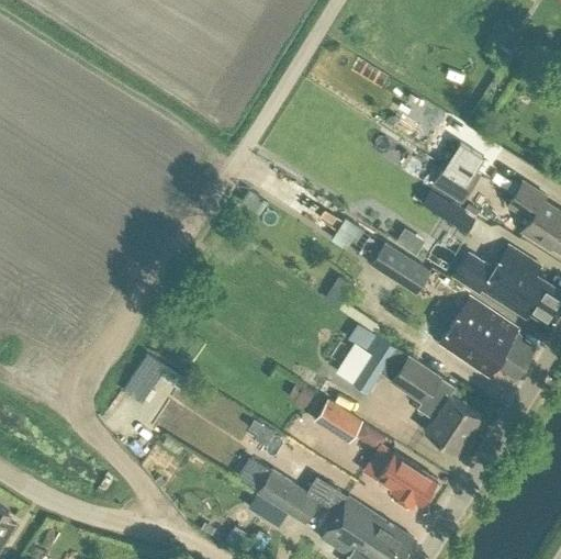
[(462,140),(445,168),(471,185),(487,155),(462,140)]
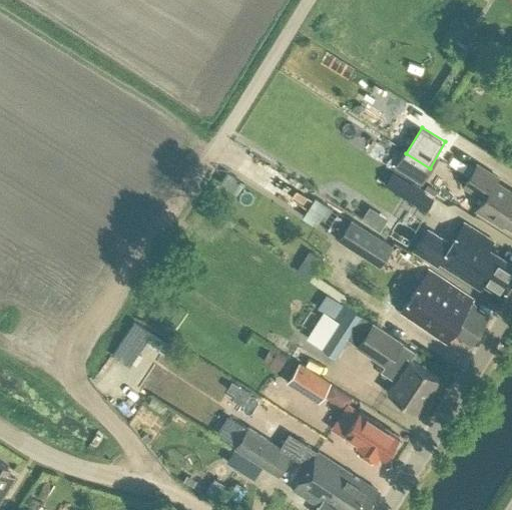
[(421,182),(430,168),(406,153),(397,168),(421,182)]
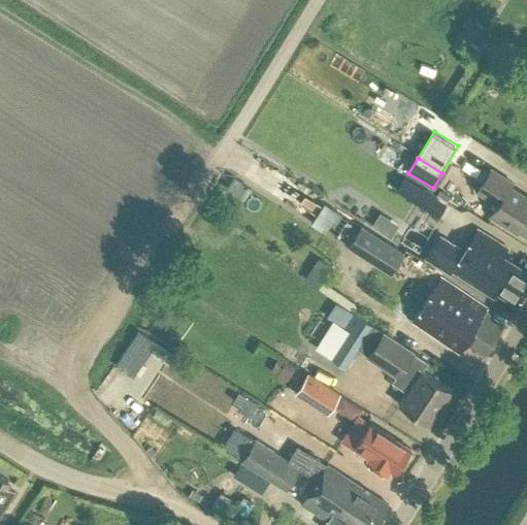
[(526,198),(511,188),(513,185),(491,170),(476,193),(497,206),(490,218),(517,234),(519,231),(526,235),(526,198)]
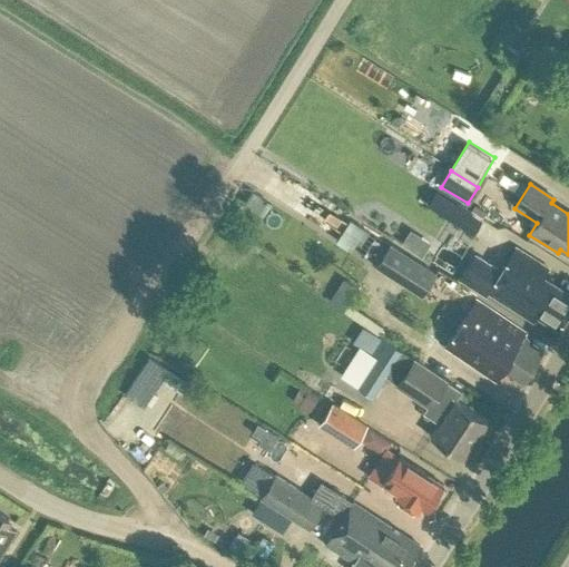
[(437,194),(429,207),(476,237),(484,224),(437,194)]
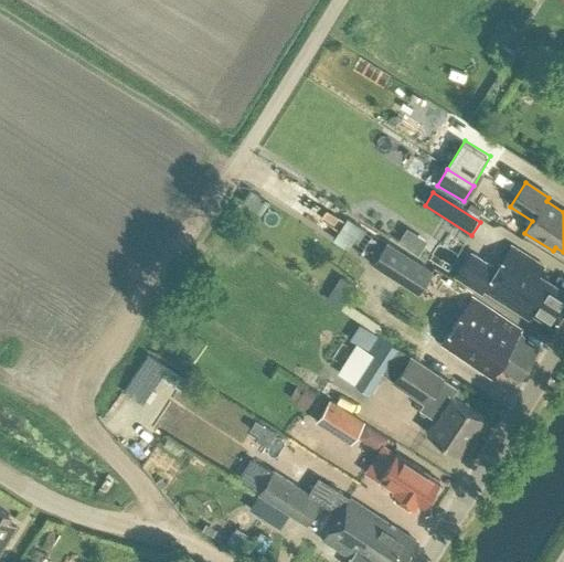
[(418,294),(432,273),(385,243),(371,264),(418,294)]
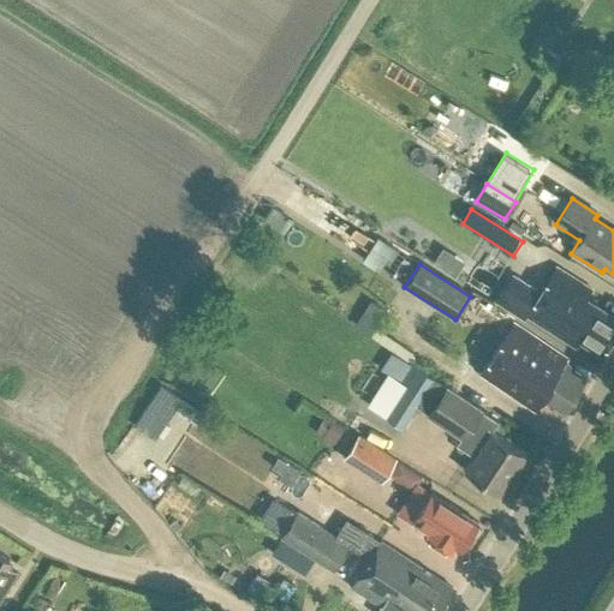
[(513,279),(496,305),(523,322),(526,317),(577,348),(580,342),(602,355),(613,337),(613,318),(586,301),(592,292),(556,269),(540,295),(513,279)]
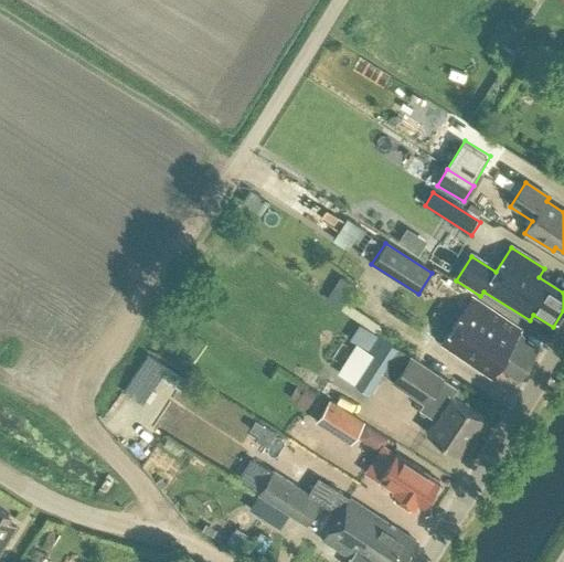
[(341,309),(350,297),(337,288),(328,300),(341,309)]
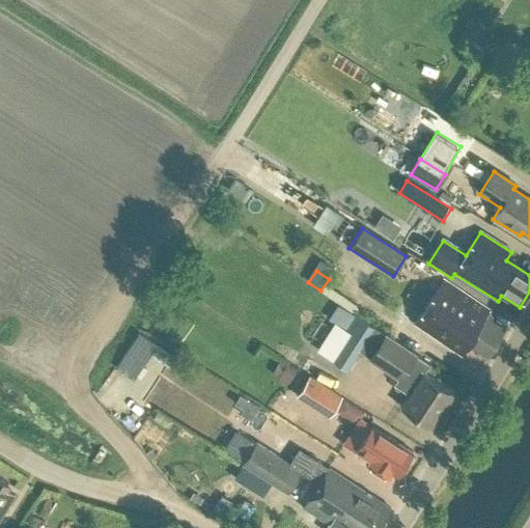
[(505,332),(484,318),(489,312),(443,282),(415,325),(459,355),(467,344),(487,358),(505,332)]
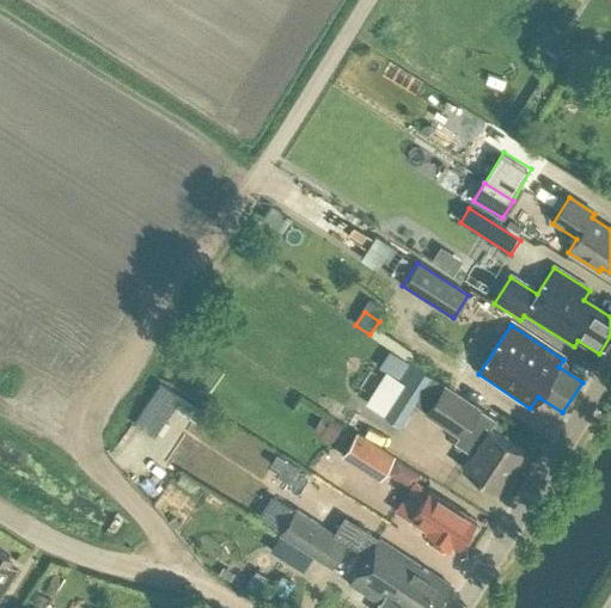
[(399,382),(411,364),(391,351),(380,369),(388,374),(399,382)]
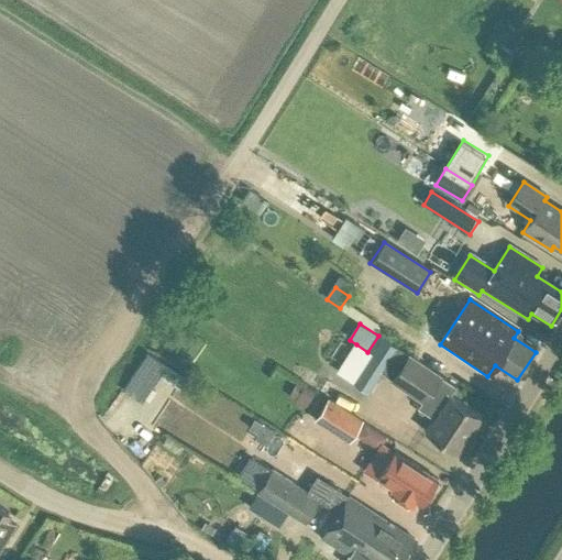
[(382,373),(397,349),(378,336),(367,352),(373,355),(367,363),(382,373)]
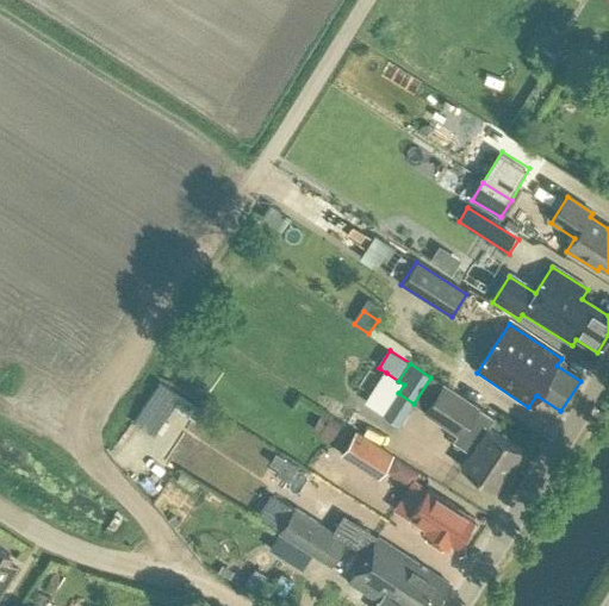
[(175,408),(182,398),(161,383),(135,424),(156,438),(175,408)]
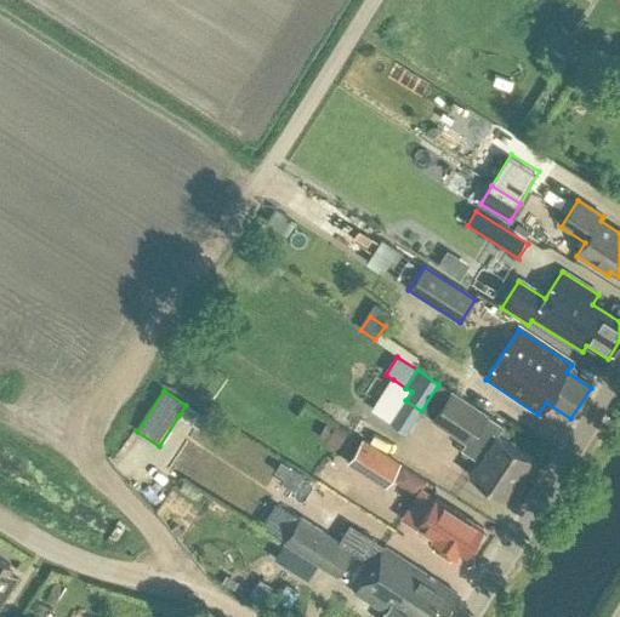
[(506,501),(532,461),(489,433),(496,422),(449,390),(431,418),(467,443),(462,451),(479,462),(470,476),(506,501)]
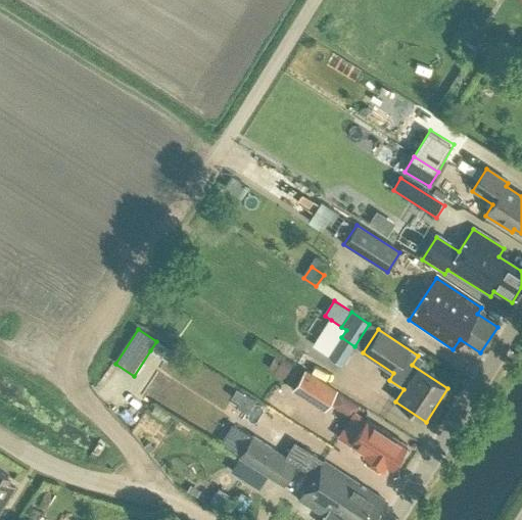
[(175,352),(156,341),(150,350),(158,356),(168,362),(175,352)]
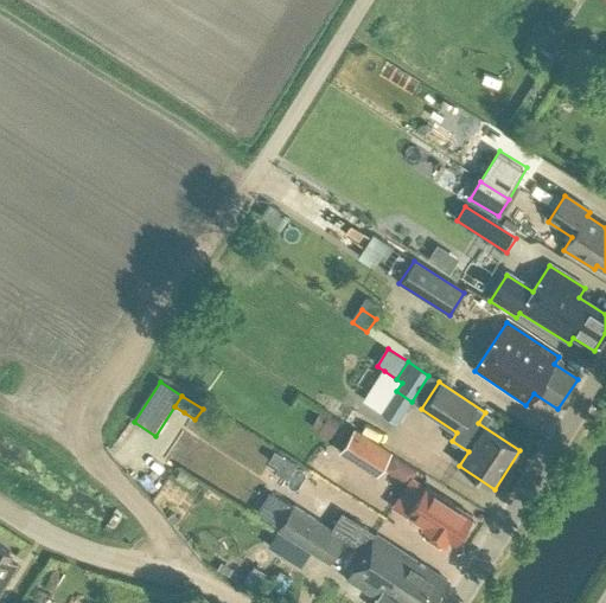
[(393,412),(384,427),(428,454),(437,440),(393,412)]
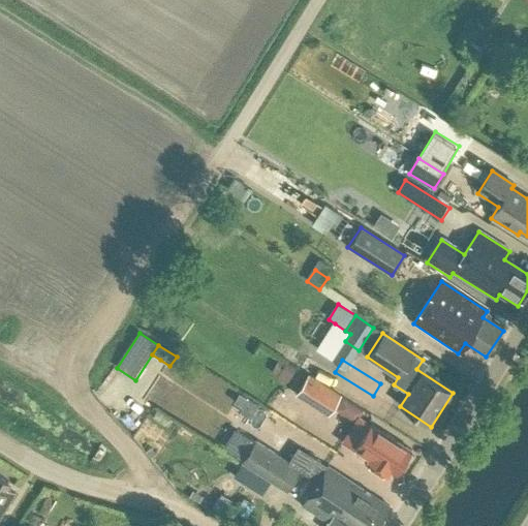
[(286,382),(296,368),(284,362),(276,376),(286,382)]
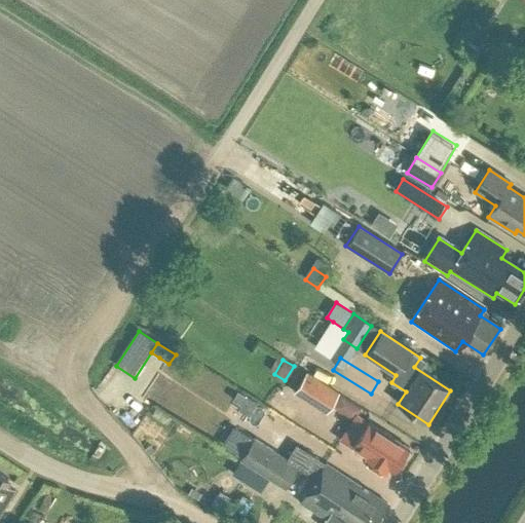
[(325,412),(337,391),(306,371),(293,391),(325,412)]
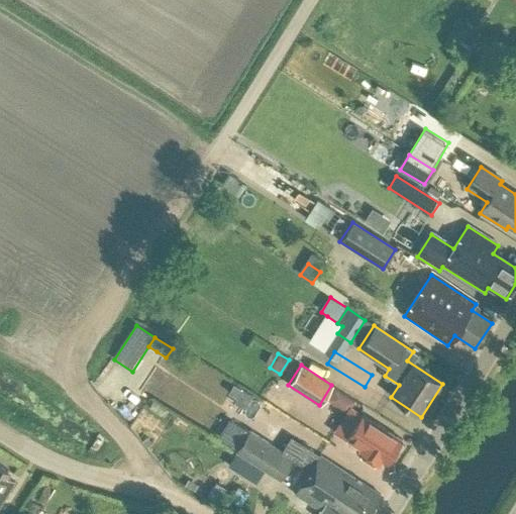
[(242,392),(234,405),(244,412),(252,398),(242,392)]
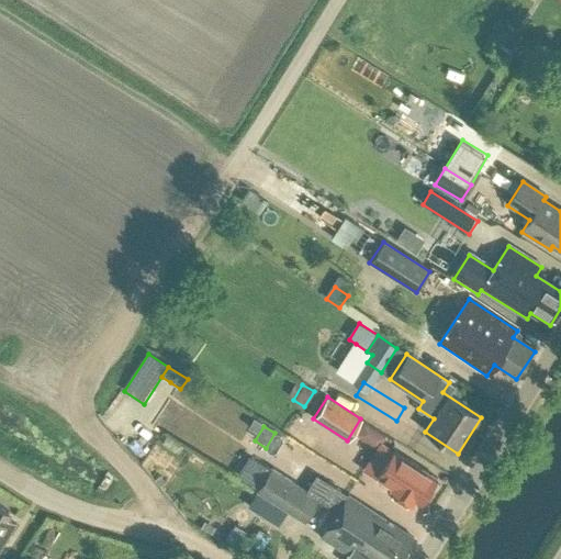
[(407,461),(394,453),(383,445),(366,471),(390,488),(389,490),(403,500),(406,494),(422,504),(429,492),(432,494),(437,484),(435,483),(437,479),(407,460),(407,461)]
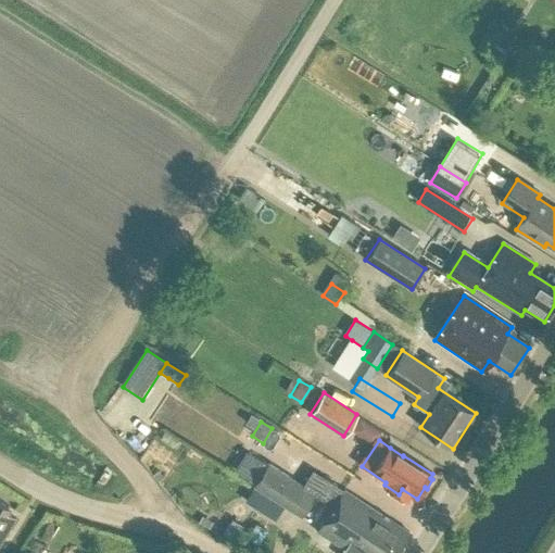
[(256,484),(268,464),(248,452),(237,470),(256,484)]
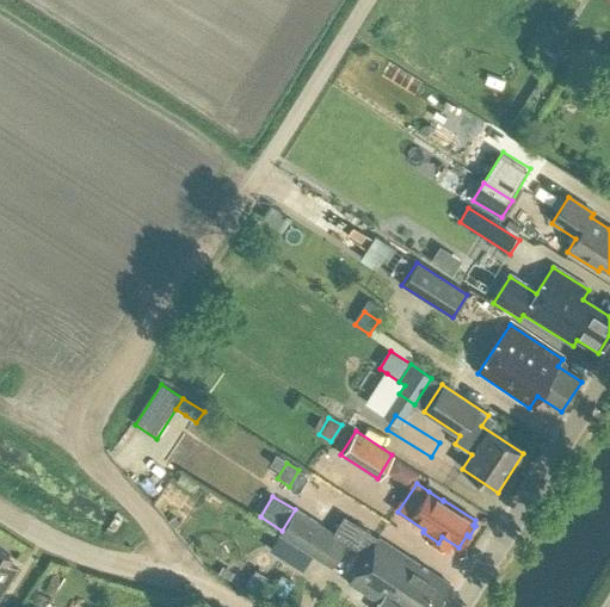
[(282,531),(278,536),(331,568),(346,542),(336,536),(295,509),(282,531)]
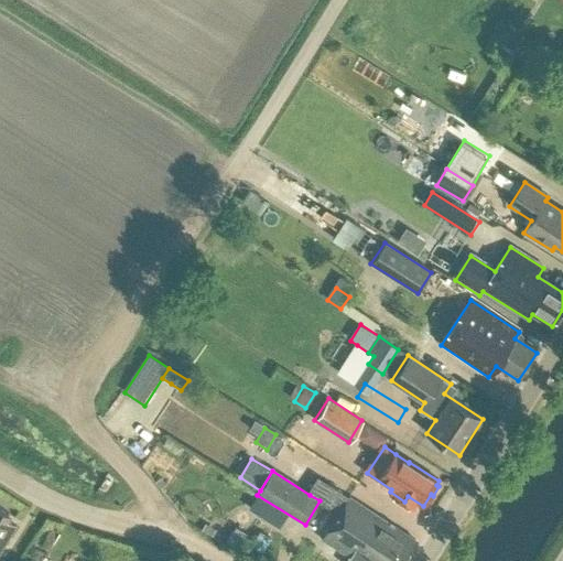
[(342,509),(349,498),(318,479),(310,495),(320,500),(339,513),(342,509)]
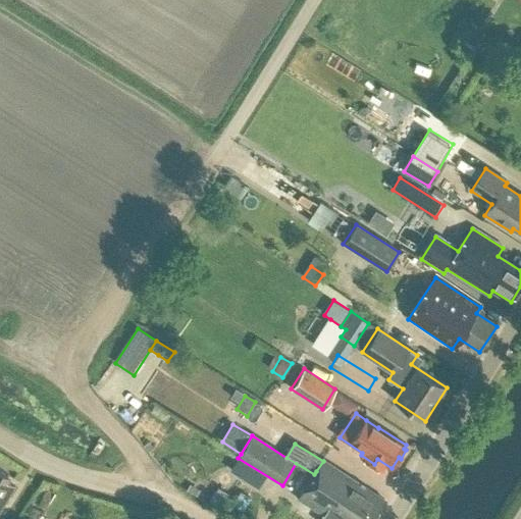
[(343,515),(348,518),(372,518),(384,501),(323,461),(316,471),(325,477),(321,484),(342,498),(337,504),(346,509),(343,515)]
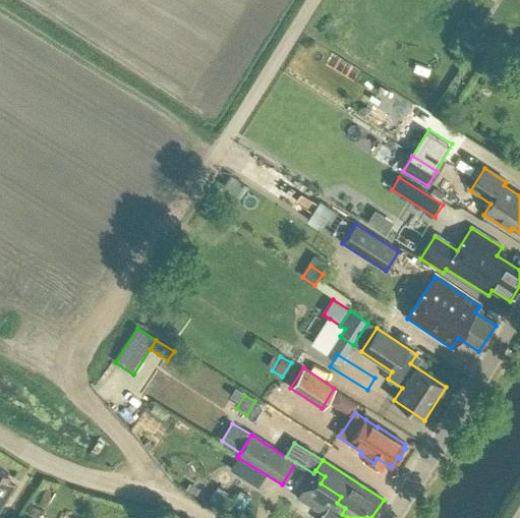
[(0,510),(15,486),(5,480),(8,475),(0,469),(0,510)]
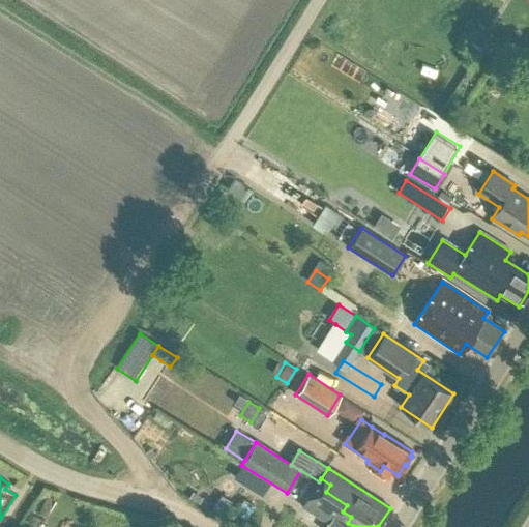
[(353,526),(348,523),(351,517),(343,511),(347,505),(326,492),(330,485),(321,478),(319,481),(303,507),(329,524),(327,526),(353,526)]
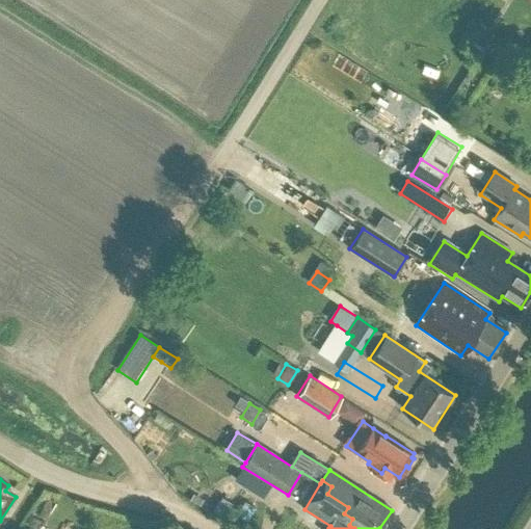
[(223,497),(215,511),(224,518),(234,504),(223,497)]
